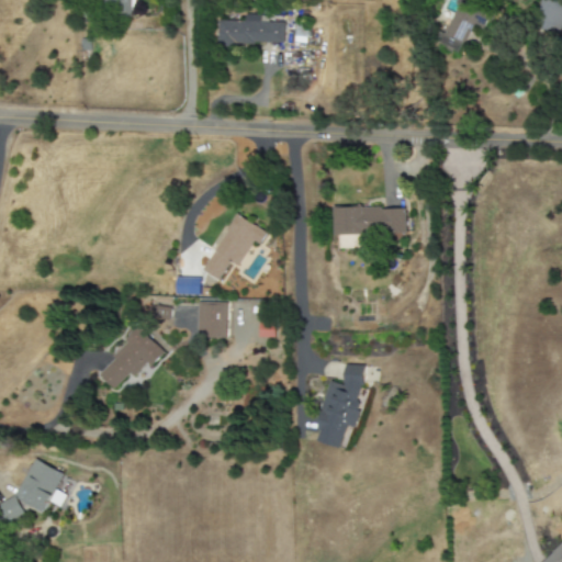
[(112,0),(113,19),(132,18),(131,0),(112,0)]
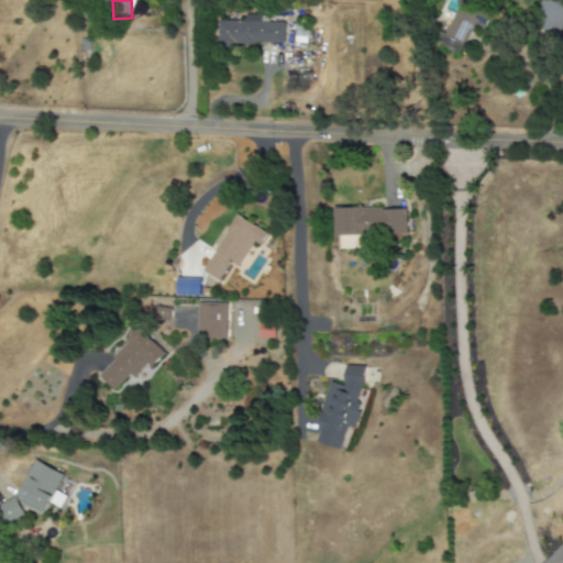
[(459,0),(444,35),(439,33),(434,43),(461,54),(472,28),(483,32),(489,17),(476,11),(478,4),(466,0),(459,0)]
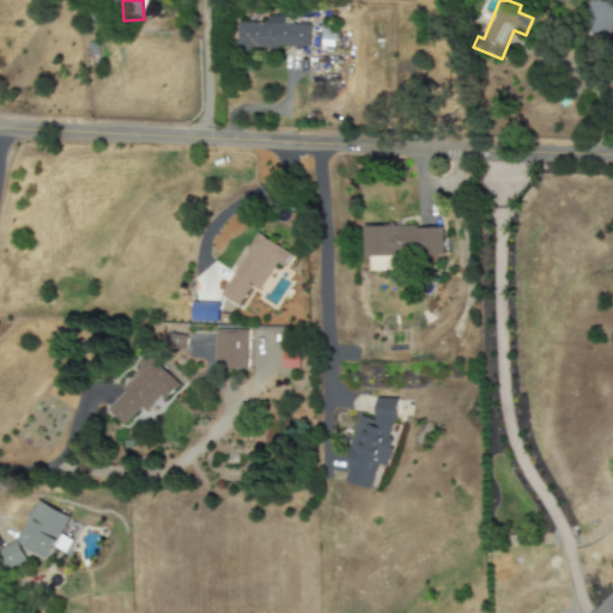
[(612,26),(612,5),(589,0),(582,30),(611,37),(612,26)]
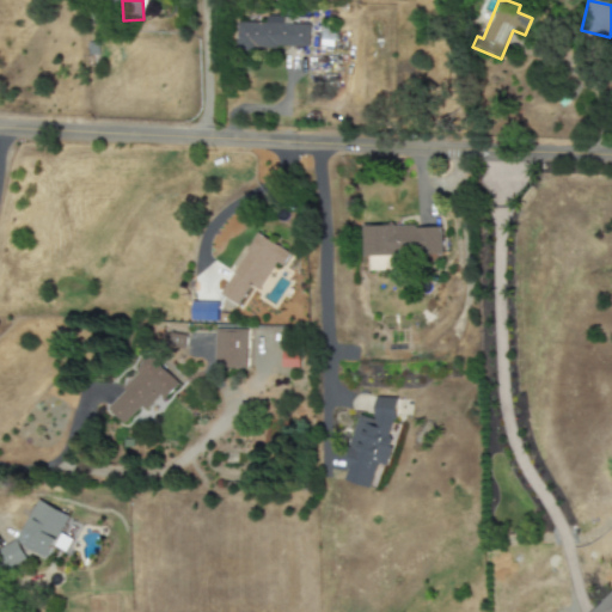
[(236,48),(307,49),(308,25),(281,24),(281,17),(264,16),(264,23),(237,23),(236,48)]
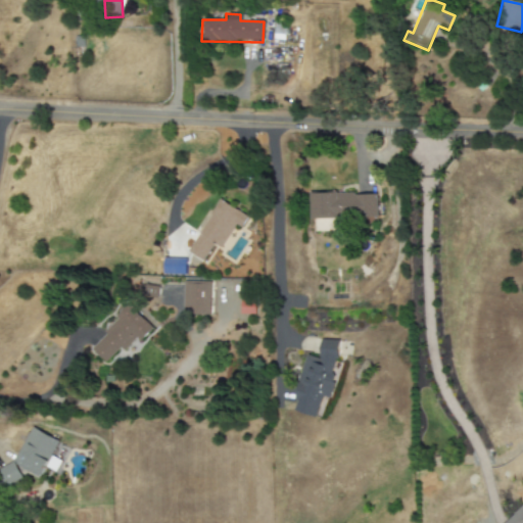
[(310,219),(377,218),(377,192),(310,194),(310,219)]
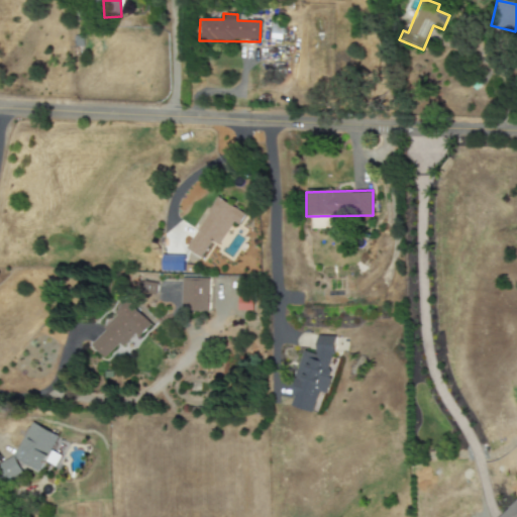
[(186,249),(201,259),(211,241),(218,245),(232,222),(238,225),(245,214),(217,198),(186,249)]
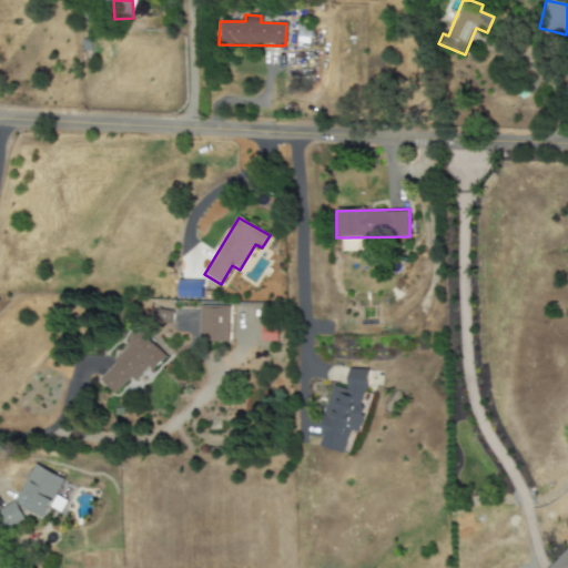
[(179,298),(202,300),(202,281),(179,281),(179,298)]
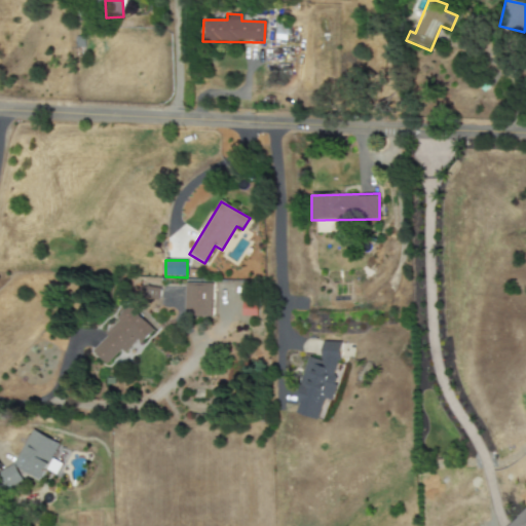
[(211,284),(185,284),(184,314),(211,314),(211,284)]
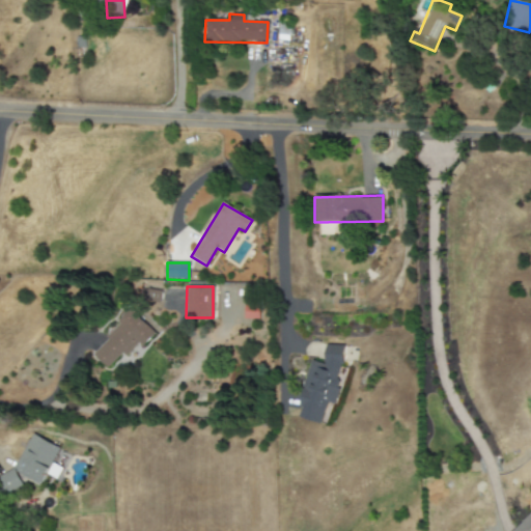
[(158,304),(161,294),(149,289),(145,300),(158,304)]
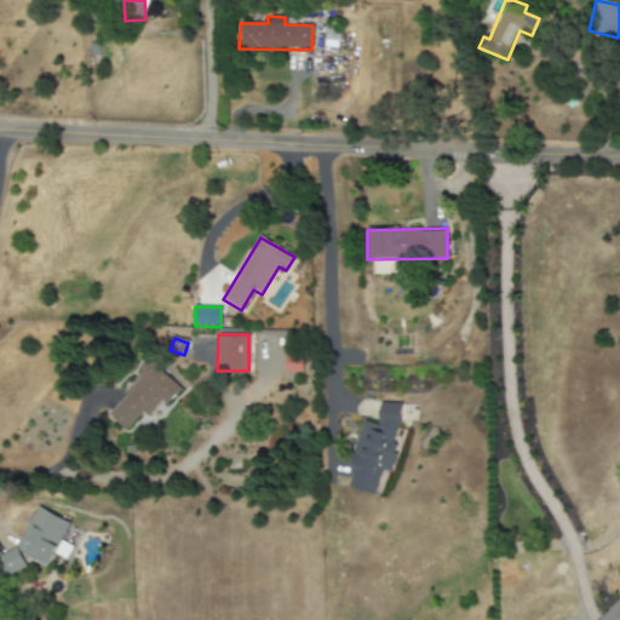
[(125,430),(143,412),(147,415),(162,401),(166,405),(183,388),(155,361),(105,412),(125,430)]
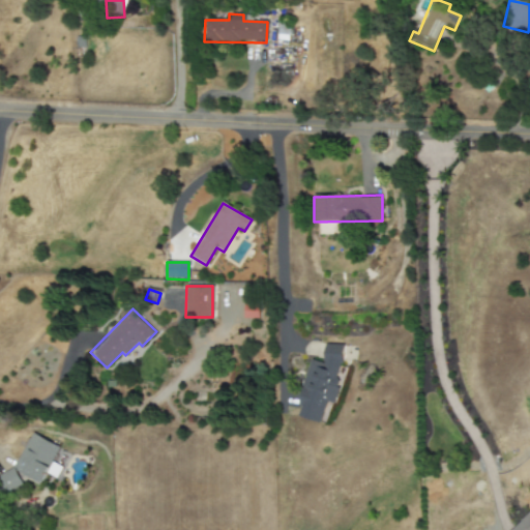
[(312,360),(296,416),(323,423),(328,403),(332,404),(348,349),(327,343),(322,363),(312,360)]
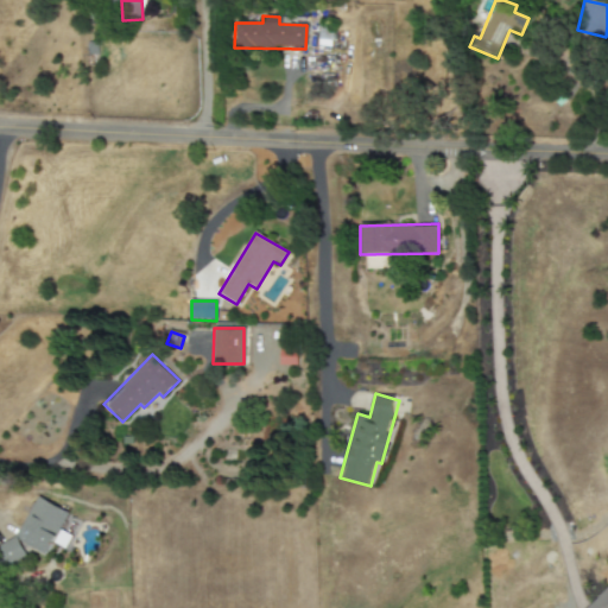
[(48,553),(52,543),(65,549),(71,536),(59,531),(68,512),(35,498),(27,517),(30,518),(20,542),(48,553)]
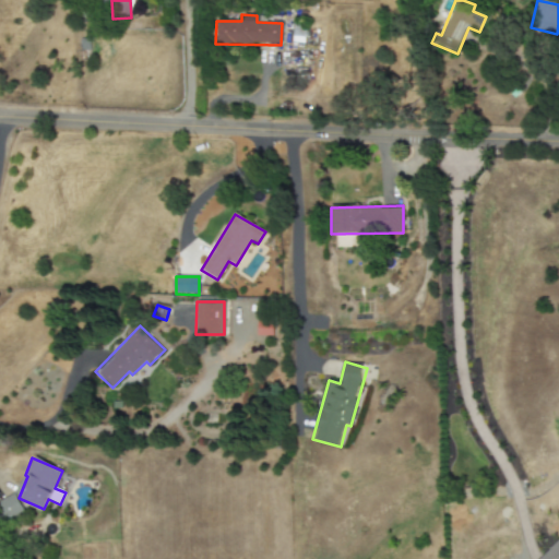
[(23,512),(14,494),(0,500),(0,514),(3,522),(23,512)]
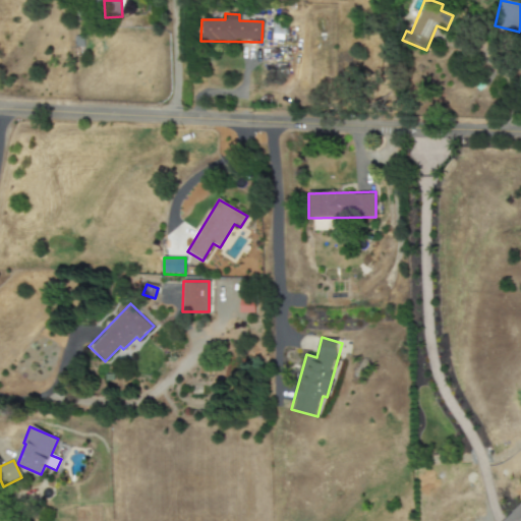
[(520,520),(520,504),(503,520),(520,520)]
